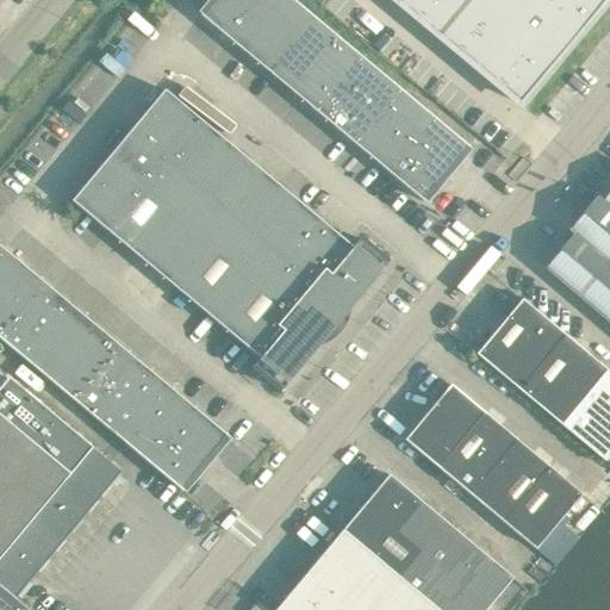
[(423,203),(424,201),(423,200),(466,148),(467,149),(468,148),(291,0),(213,0),(201,16),(200,14),(199,16),(423,203)]
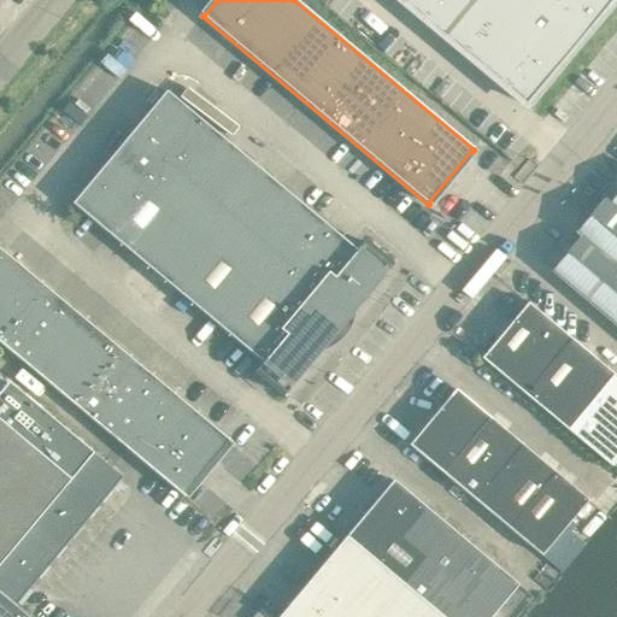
[(615,0),(397,0),(526,107),(615,0)]
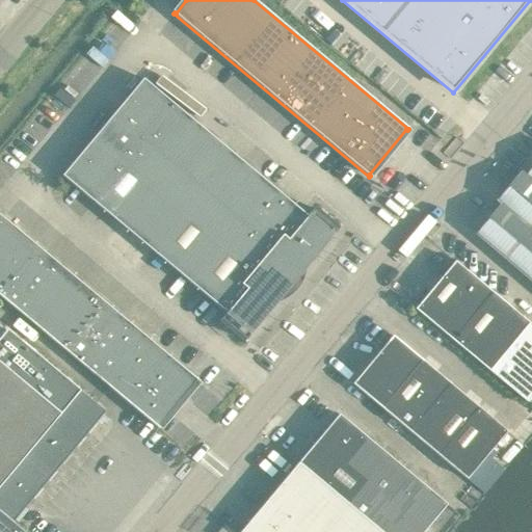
[(104,125),(291,285),(338,230),(337,229),(336,230),(313,211),(314,210),(313,209),(307,216),(142,79),(104,125)]
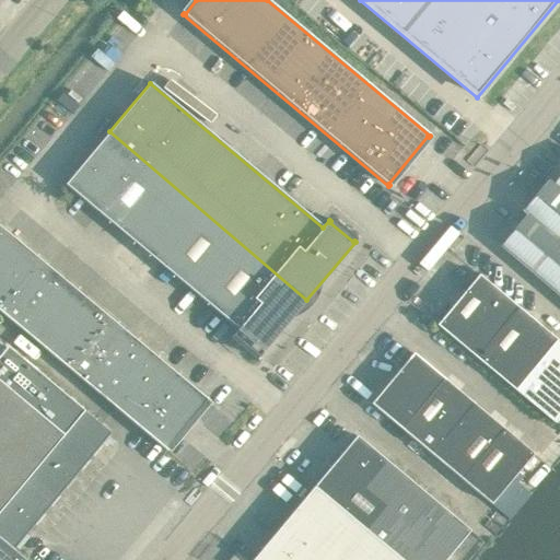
[(306,300),(109,131),(65,185),(237,329),(231,337),(233,338),(234,337),(257,357),(256,358),(257,359),(306,300)]
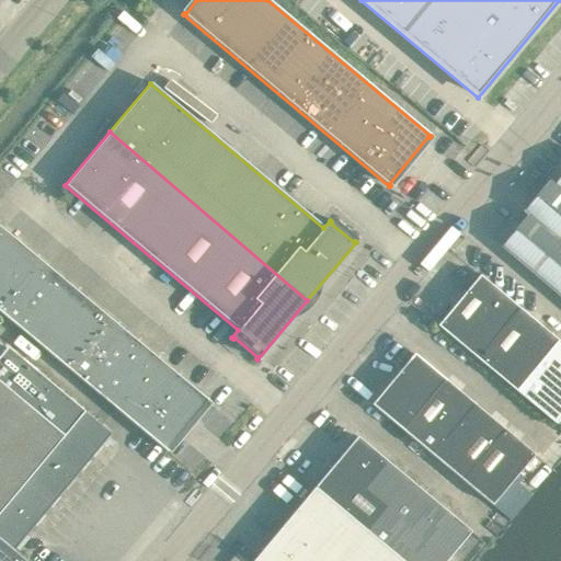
[(560,175),(553,185),(549,182),(523,213),(527,216),(501,247),(560,297),(560,175)]
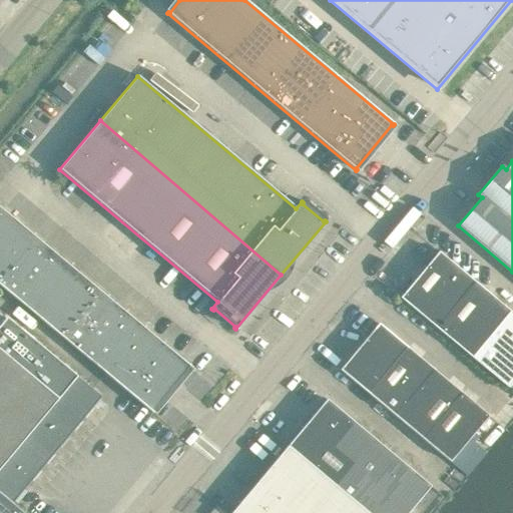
[(189,368),(190,368),(191,367),(0,207),(0,286),(152,413),(153,412),(152,412),(189,368)]
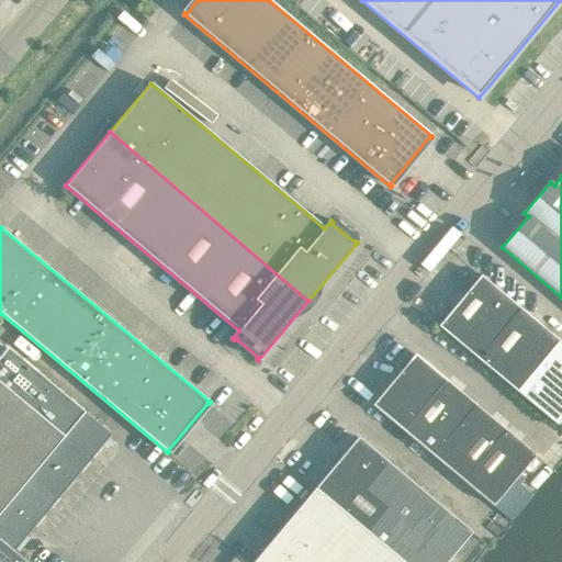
[(561,344),(480,276),(438,327),(561,429),(561,344)]
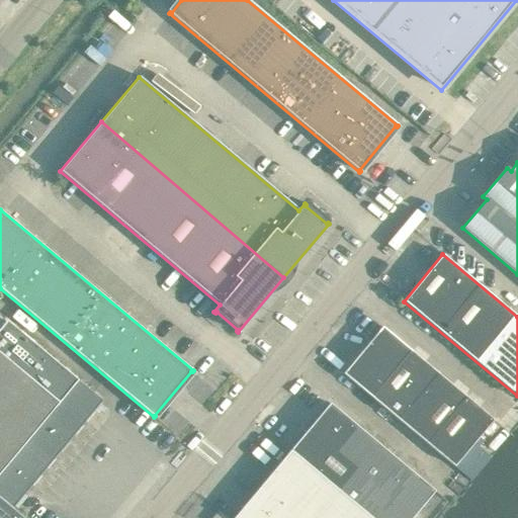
[(101,402),(7,323),(0,331),(0,499),(12,509),(101,402)]
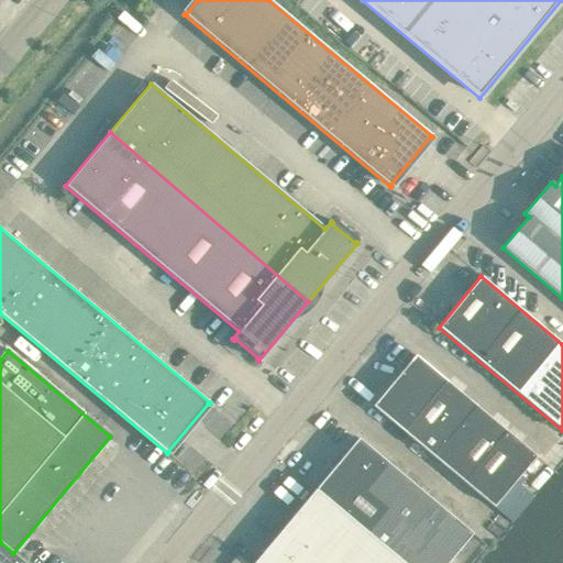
[(494,507),(536,456),(416,355),(373,406),(494,507)]
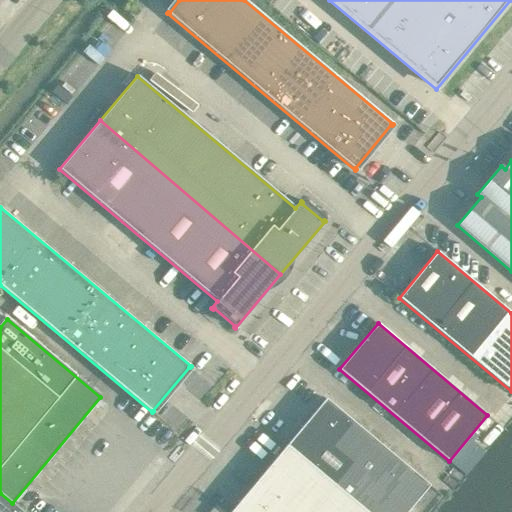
[(430,511),(443,497),(325,399),(230,511),(430,511)]
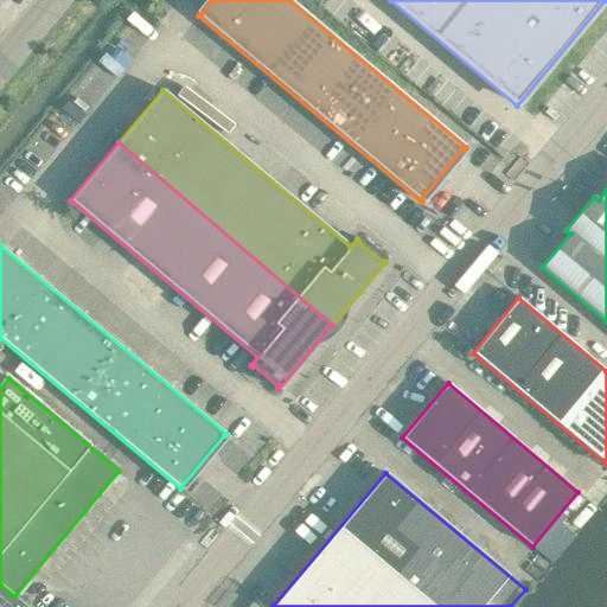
[(14,596),(0,585),(0,606),(25,606),(14,596)]
